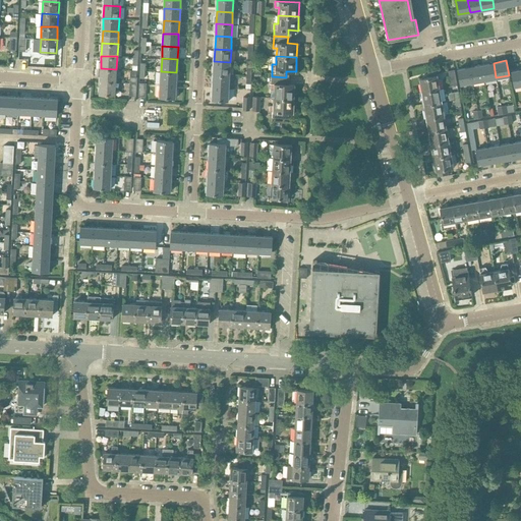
[(229,74),(230,62),(214,61),(214,73),(229,74)]
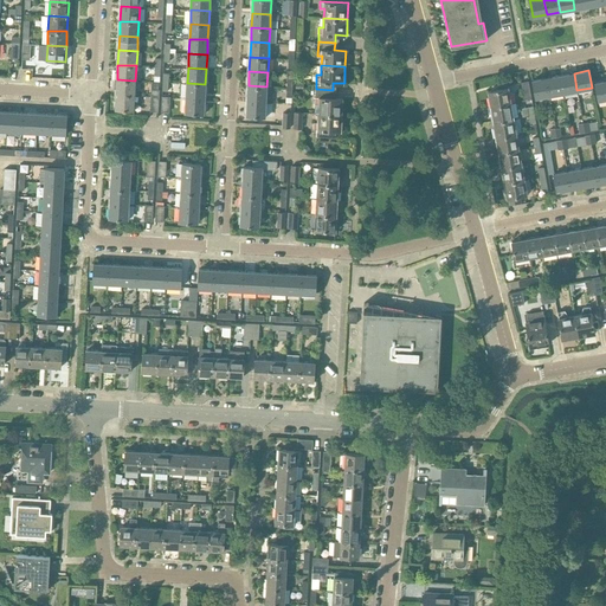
[(563,92),(577,90),(574,73),(560,76),(563,92)]
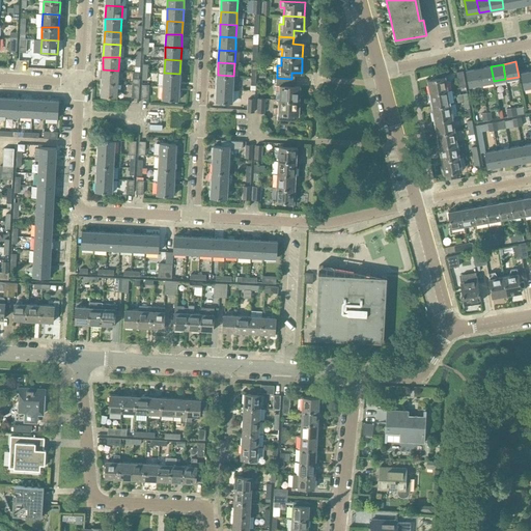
[(481,83),(494,81),(491,66),(478,68),(481,83)]
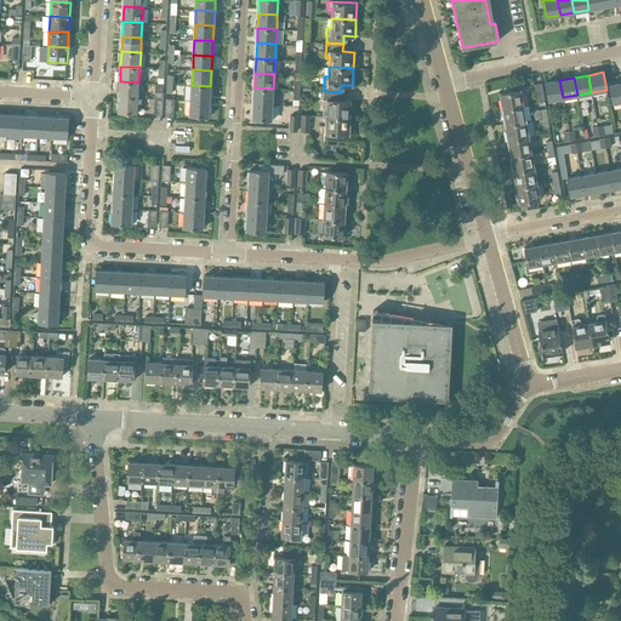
[(563,97),(559,80),(545,83),(547,100),(563,97)]
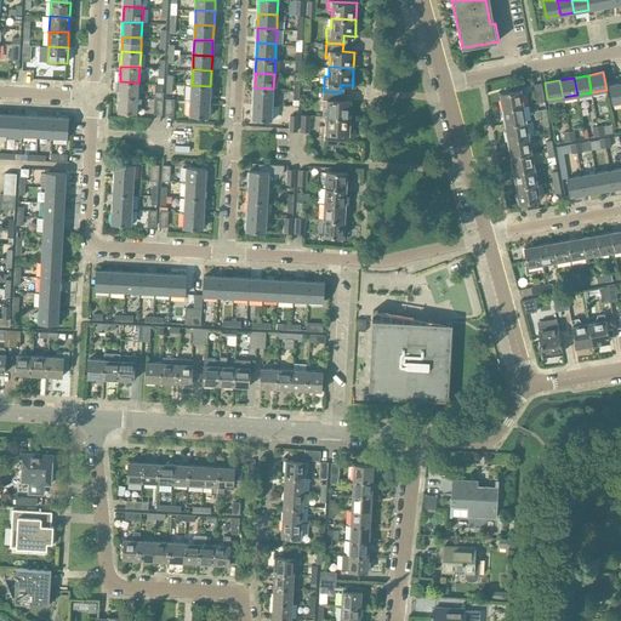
[(138,97),(138,83),(120,81),(119,96),(138,97)]
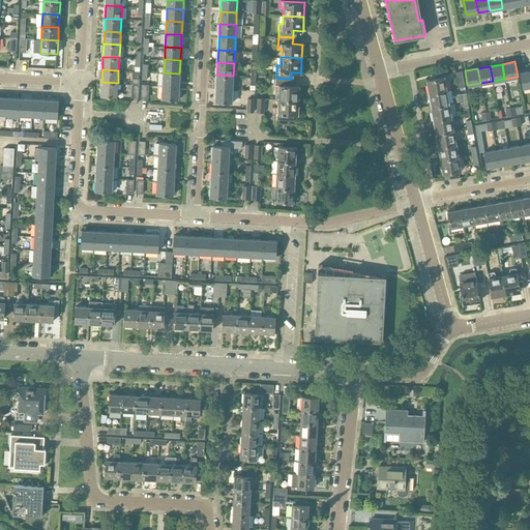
[(529,86),(529,70),(520,72),(522,88),(529,86)]
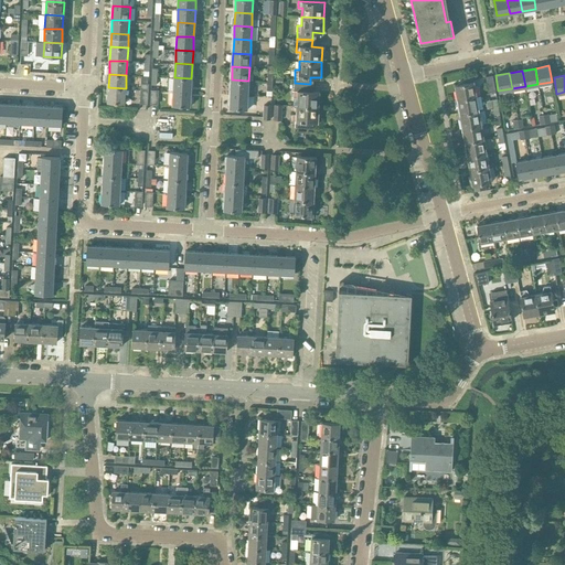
[(489,94),(494,93),(496,93),(492,76),(486,77),(489,94)]
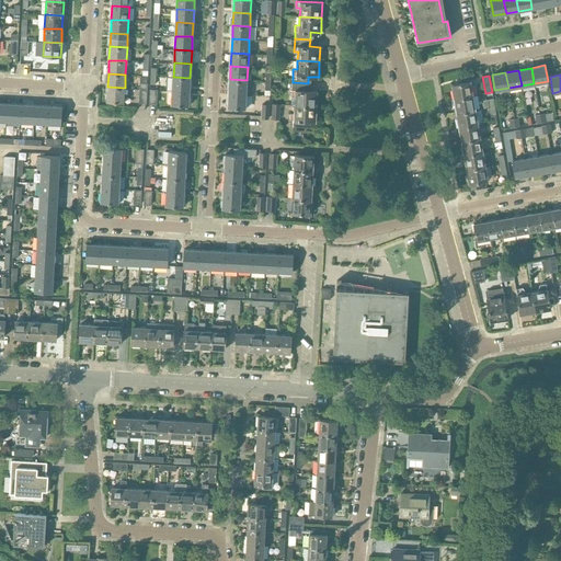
[(190,91),(190,78),(173,77),(172,90),(190,91)]
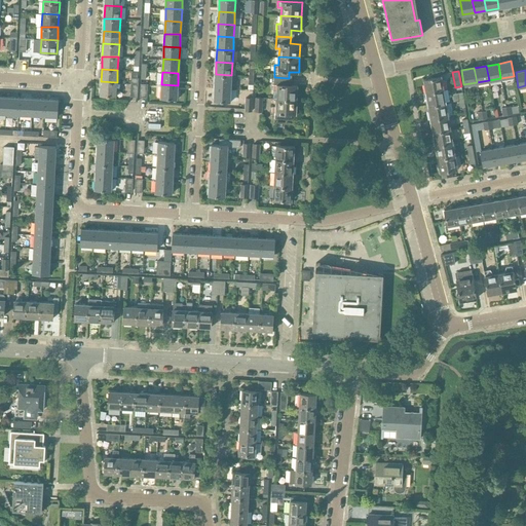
[(231,88),(231,75),(216,74),(215,87),(231,88)]
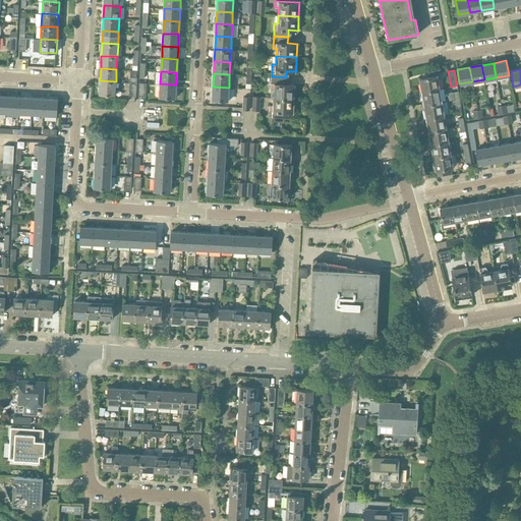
[(421,92),(439,89),(437,75),(419,78),(421,92)]
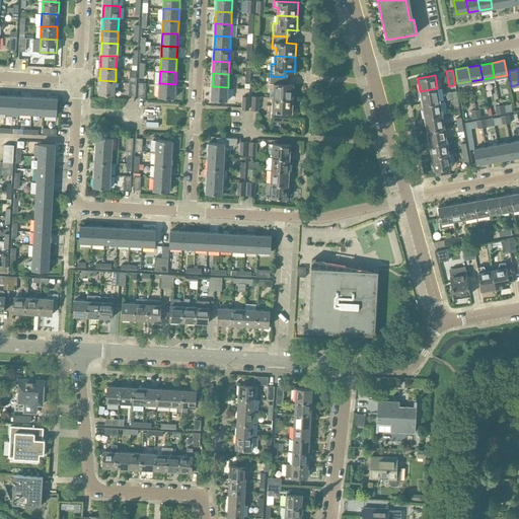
[(285,77),(271,76),(270,88),(274,89),(273,96),(293,97),(294,84),(284,84),(285,77)]
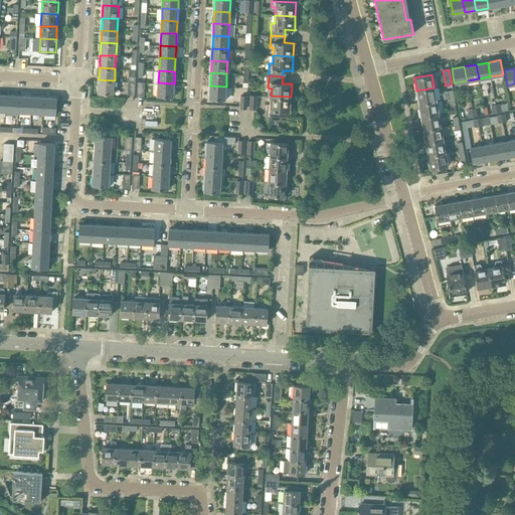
[(115,80),(99,79),(98,93),(114,94),(115,80)]
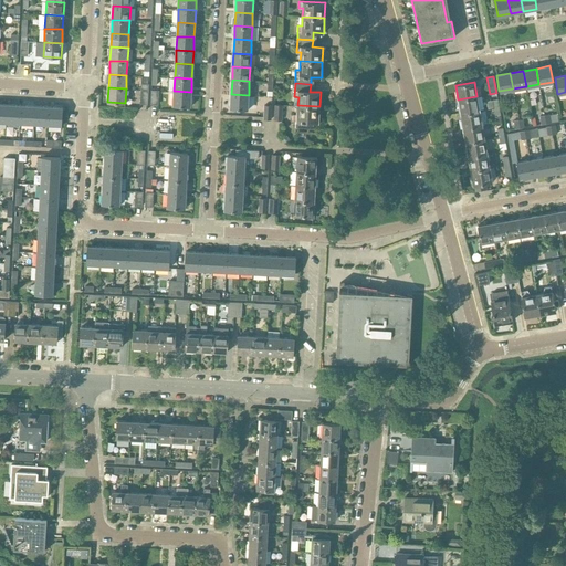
[(191,92),(174,91),(173,105),(190,106),(191,92)]
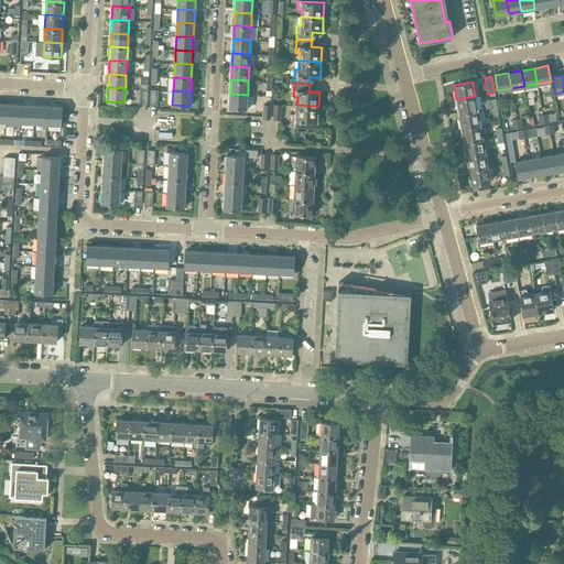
[(248,95),(230,94),(229,108),(247,108),(248,95)]
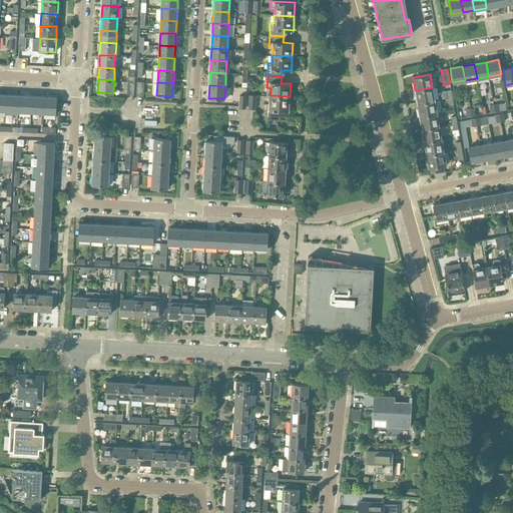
[(434,100),(432,87),(415,90),(417,103),(434,100)]
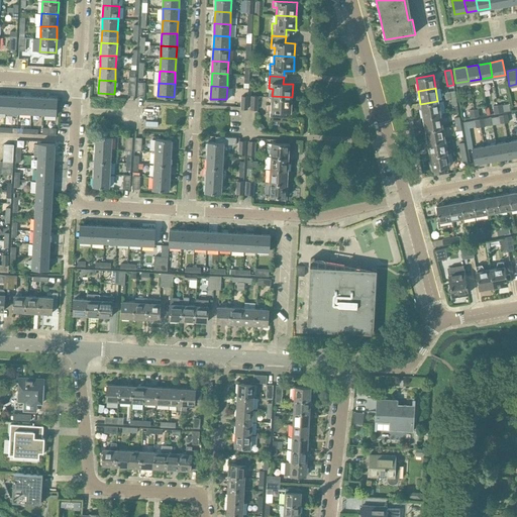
[(19,96),(7,95),(6,111),(18,112),(19,96)]
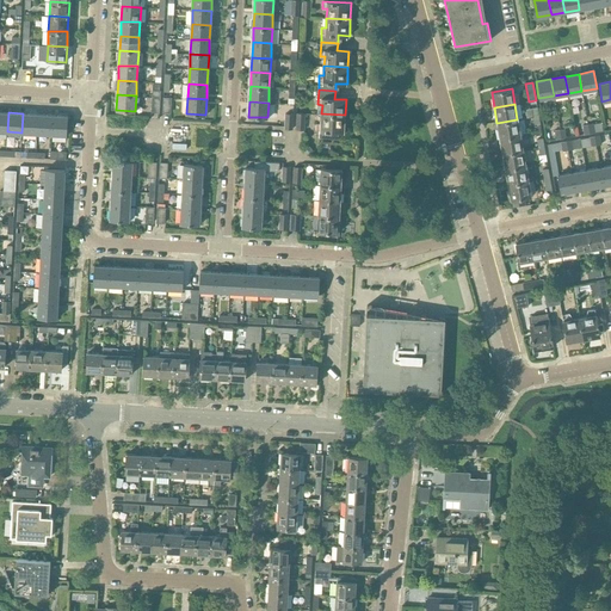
[(38,115),(23,113),(22,133),(37,134),(38,115)]
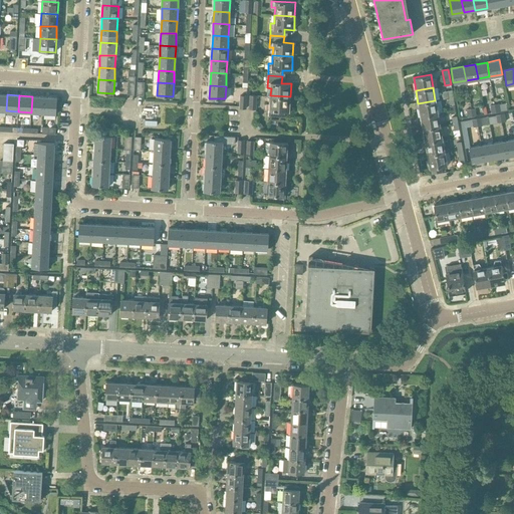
[(290,96),(270,95),(270,103),(266,103),(266,109),(269,109),(268,115),(284,116),(284,115),(283,115),(283,110),(289,110),(290,96)]
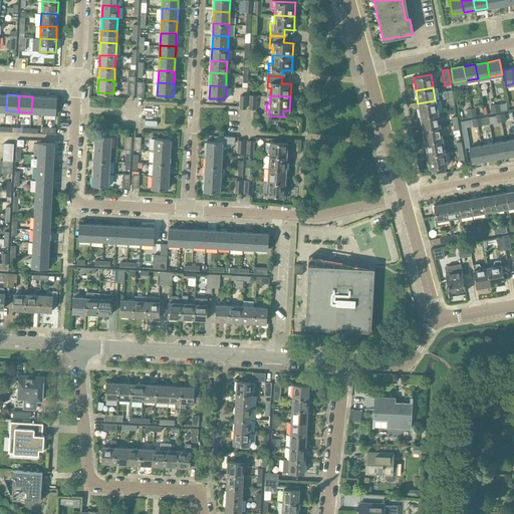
[(44,96),(32,96),(31,112),(43,112),(44,96)]
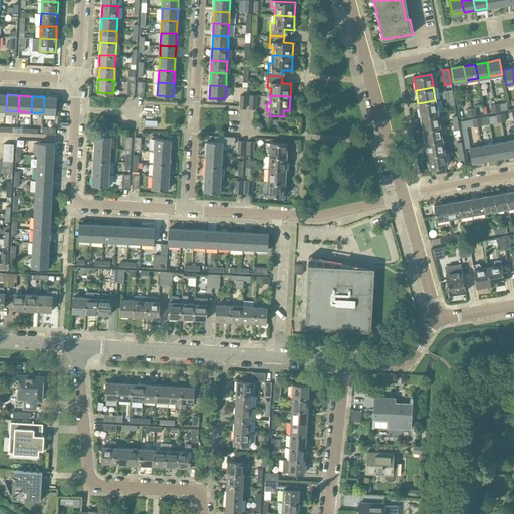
[(44,96),(43,112),(56,113),(57,97),(44,96)]
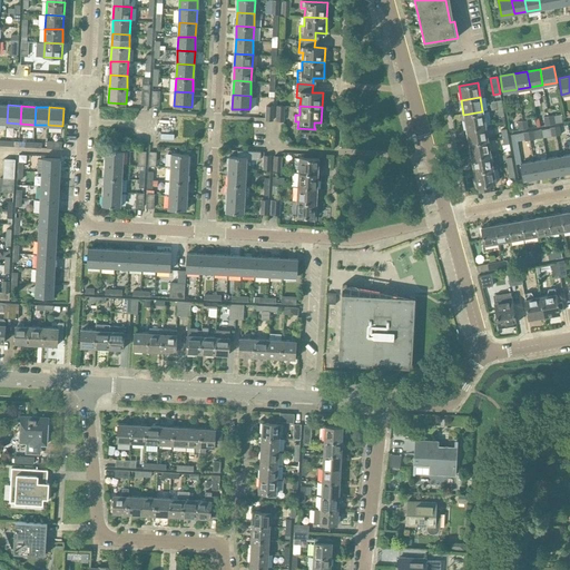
[(484,125),(482,111),(463,115),(465,129),(484,125)]
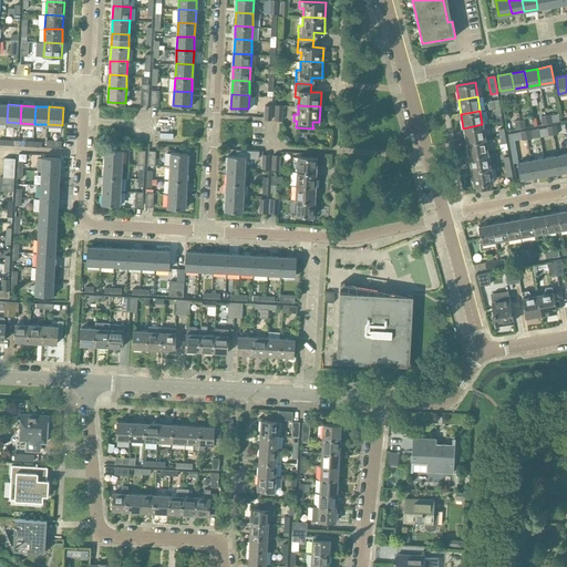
[(485,138),(482,124),(463,129),(466,142),(485,138)]
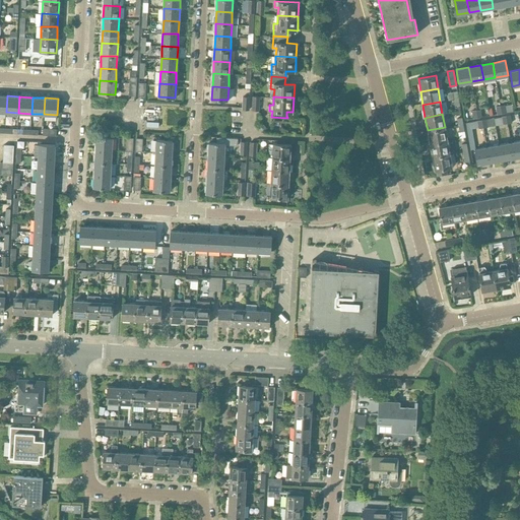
[(428,130),(430,143),(447,140),(445,127),(428,130)]
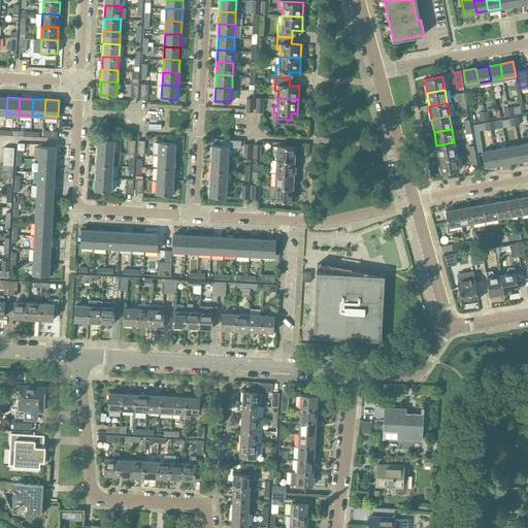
[(97,152),(113,153),(114,139),(98,138),(97,152)]
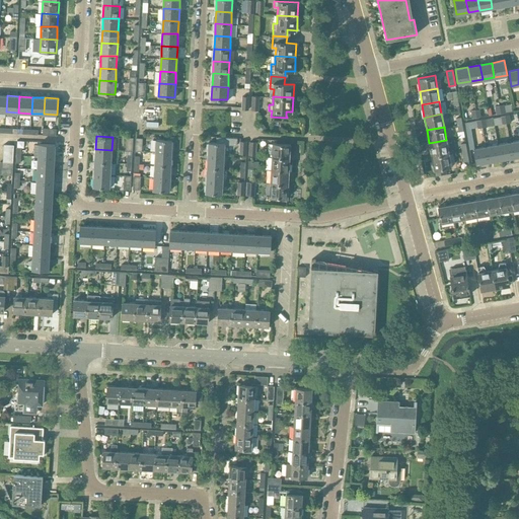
[(224,155),(224,144),(237,145),(237,138),(216,137),(216,142),(209,142),(208,154),(224,155)]
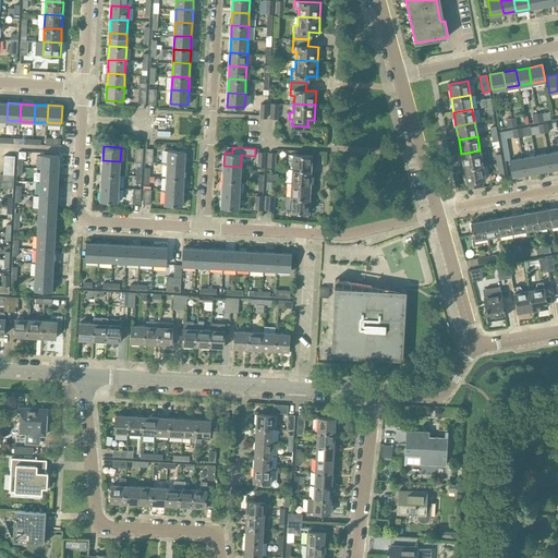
[(167,164),(184,165),(185,150),(168,149),(167,164)]
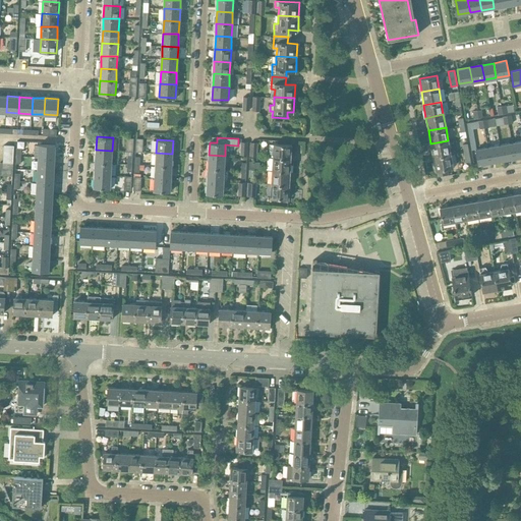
[(450,154),(448,140),(430,143),(432,157),(450,154)]
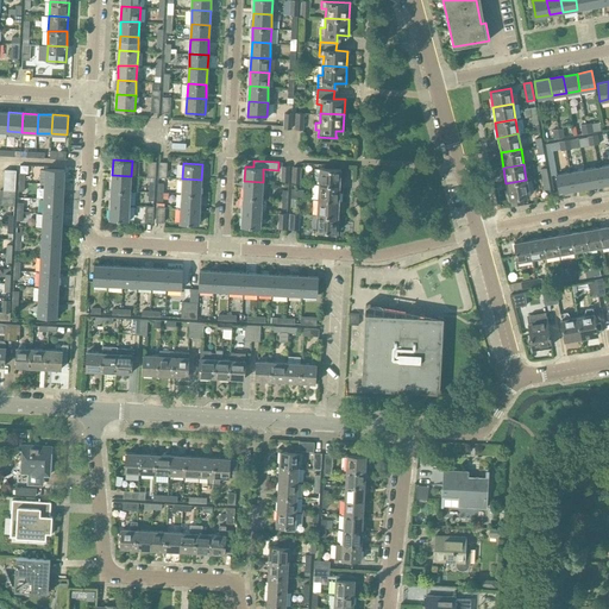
[(601,184),(608,182),(608,164),(597,167),(601,184)]
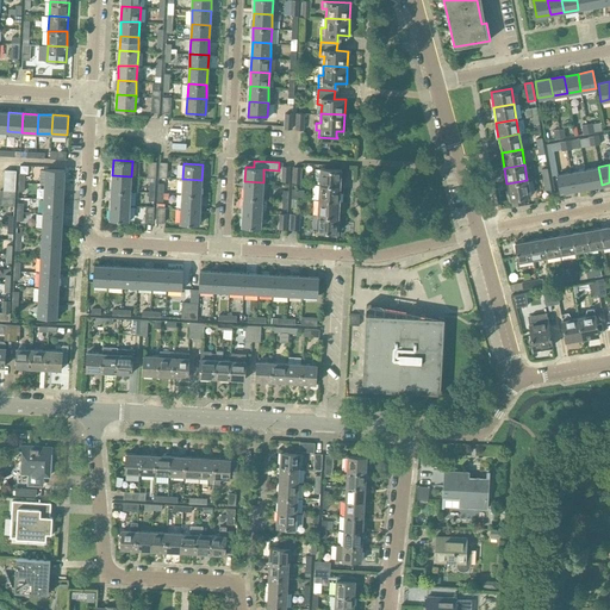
[(598,167),(585,169),(587,187),(602,185),(598,167)]
